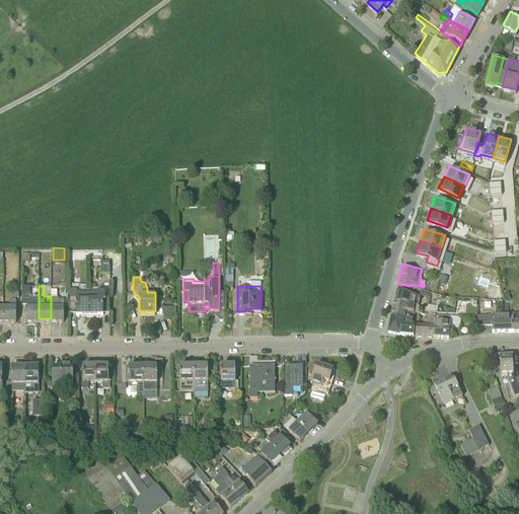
[(396,288),(394,298),(418,302),(420,292),(396,288)]
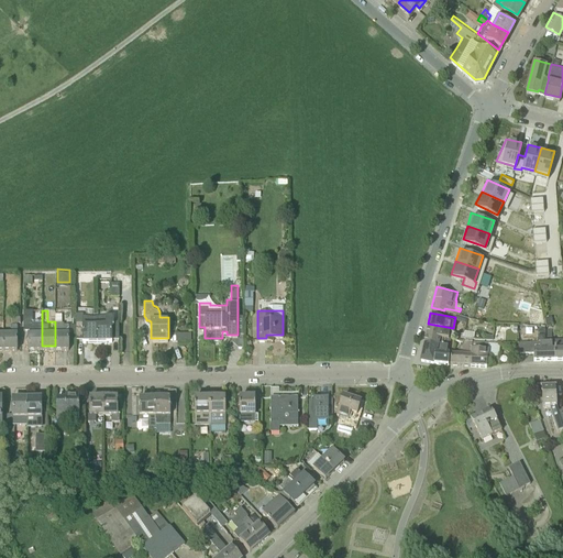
[(83,338),(98,338),(98,314),(84,314),(84,319),(75,318),(75,336),(84,336),(83,338)]
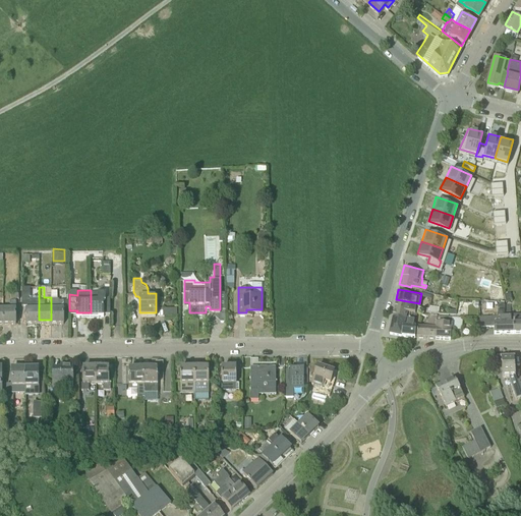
[(91,290),(91,312),(104,312),(104,310),(110,310),(110,294),(106,294),(106,290),(91,290)]
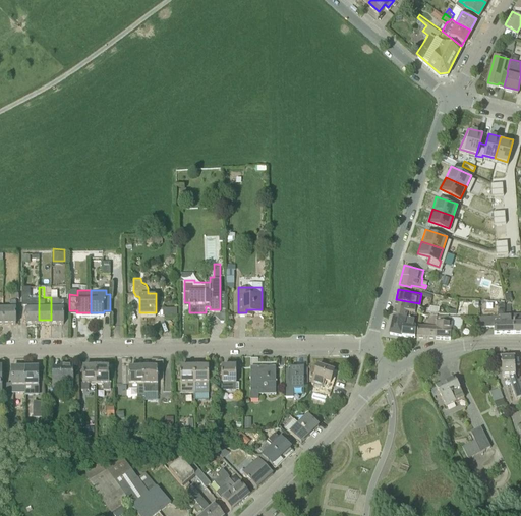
[(10,305),(3,305),(3,321),(15,321),(15,297),(10,297),(10,305)]
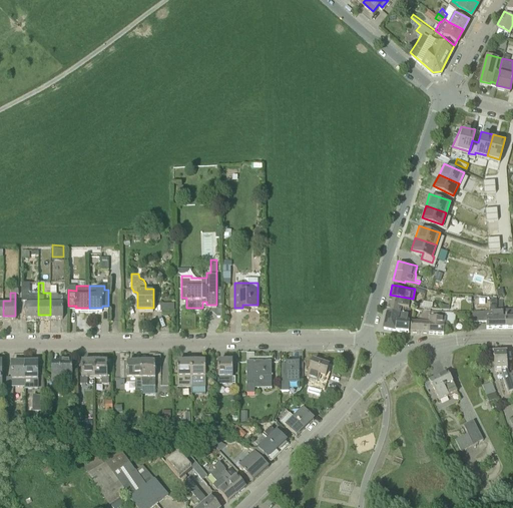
[(25,315),(38,315),(38,293),(33,293),(33,300),(25,300),(25,315)]
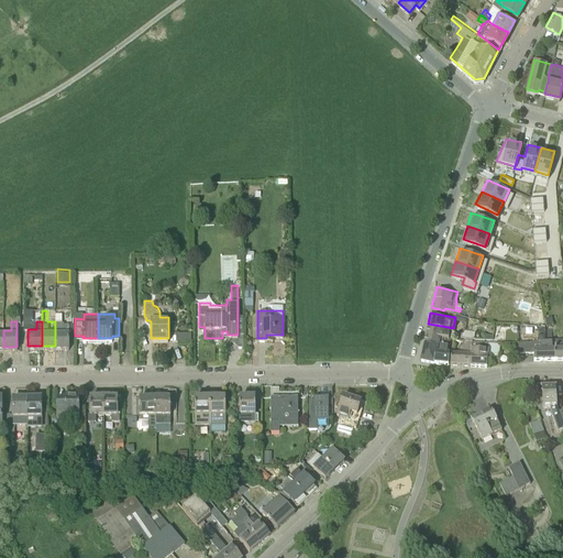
[(68,321),(55,321),(55,346),(68,346),(68,321)]
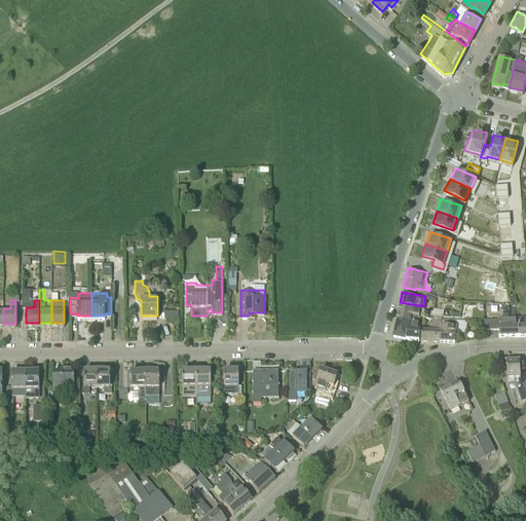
[(423,306),(400,302),(397,318),(408,320),(410,312),(415,313),(416,313),(422,314),(422,312),(418,312),(419,309),(433,311),(433,307),(423,306)]
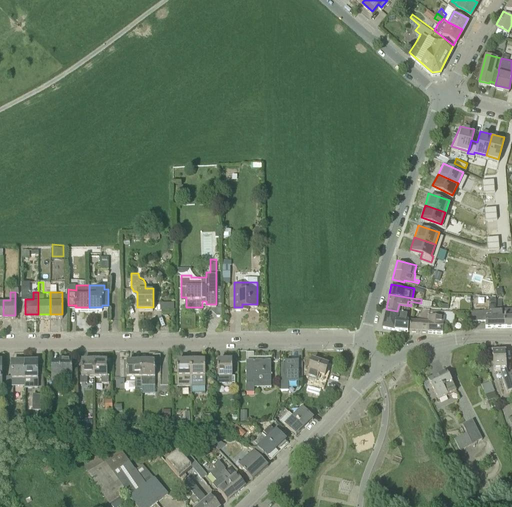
[(505,324),(505,314),(504,314),(502,314),(502,308),(502,295),(496,295),(496,308),(492,308),(492,307),(472,307),(472,318),(479,318),(479,317),(485,317),(485,324),(505,324)]
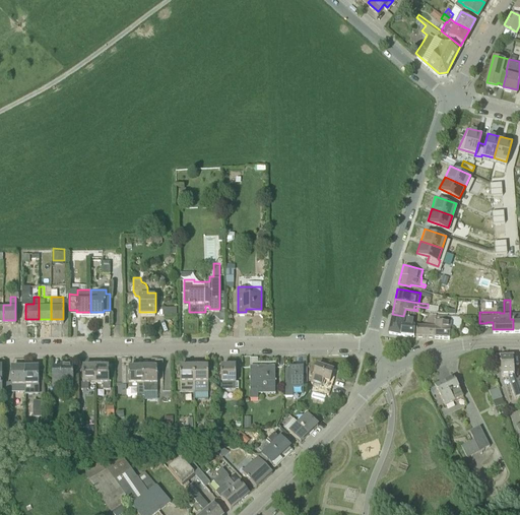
[(178,303),(165,304),(165,313),(179,312),(178,303)]
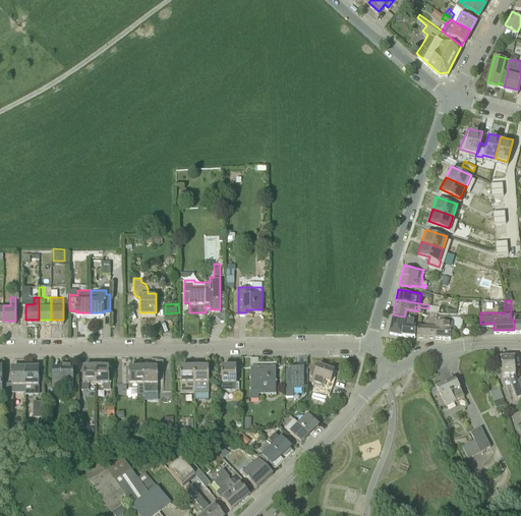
[(404,317),(393,314),(390,330),(402,333),(403,324),(406,325),(407,318),(410,319),(411,310),(406,309),(404,317)]
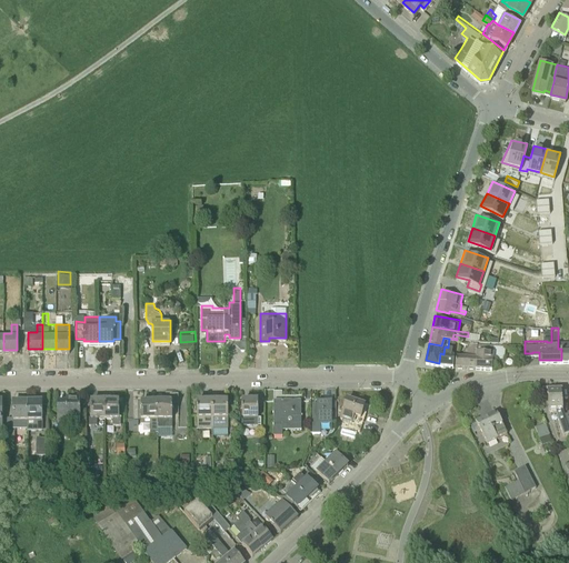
[(450,339),(449,339),(448,348),(445,347),(443,354),(440,353),(439,363),(453,364),(455,352),(452,352),(453,345),(456,345),(457,340),(450,339)]
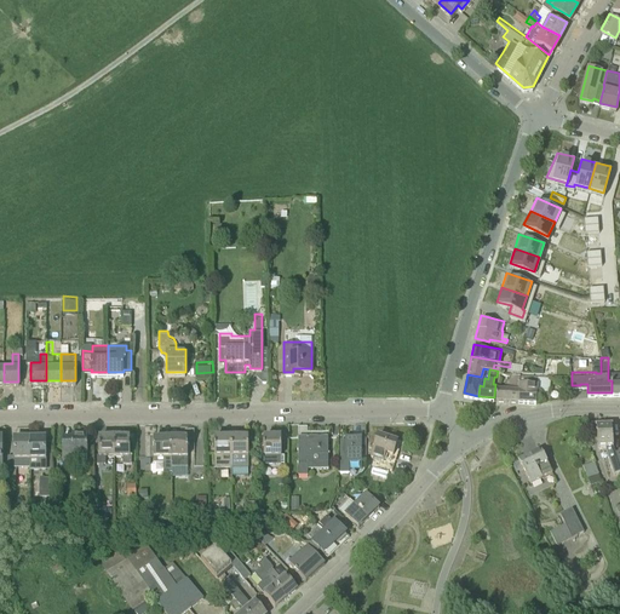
[(495,397),(518,399),(520,371),(511,371),(510,376),(505,376),(505,382),(501,383),(501,385),(498,384),(495,397)]
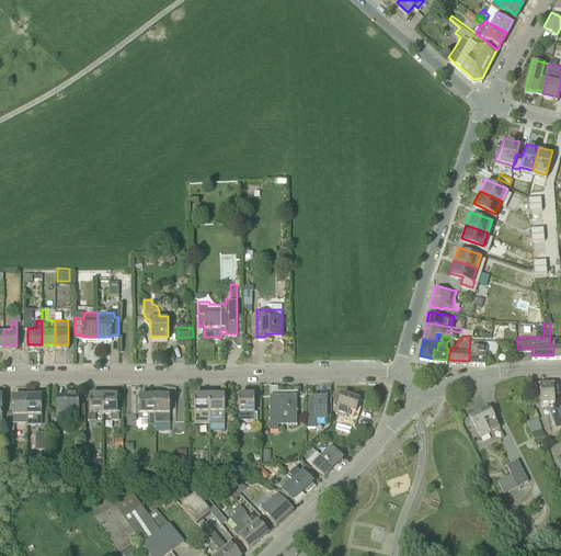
[(470,336),(469,361),(485,362),(485,352),(487,337),(470,336)]
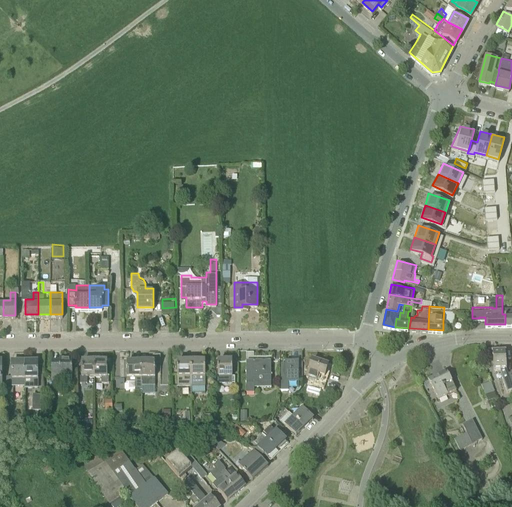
[(247,349),(247,347),(246,347),(246,390),(254,390),(254,384),(271,384),(271,357),(254,357),(254,348),(247,349)]
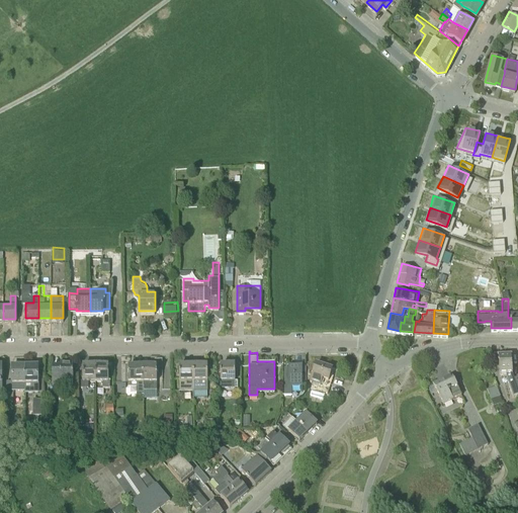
[(517,389),(517,386),(513,373),(512,370),(511,352),(498,353),(500,370),(506,370),(507,375),(512,391),(517,389)]
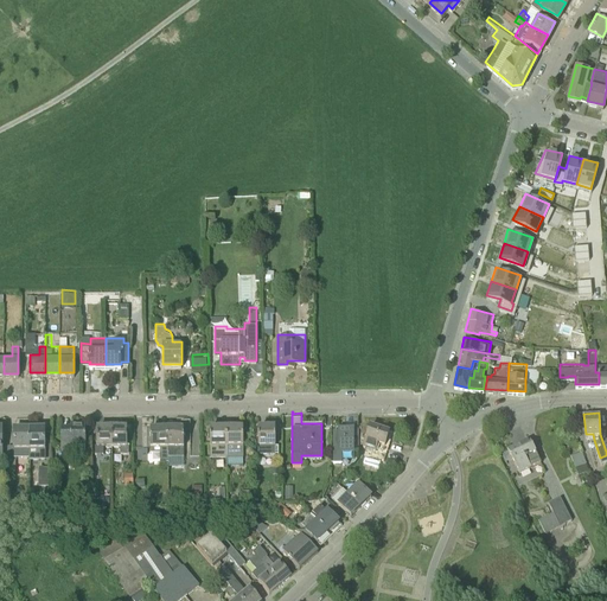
[(62,447),(71,447),(71,441),(85,441),(85,421),(70,421),(70,424),(62,424),(62,447)]
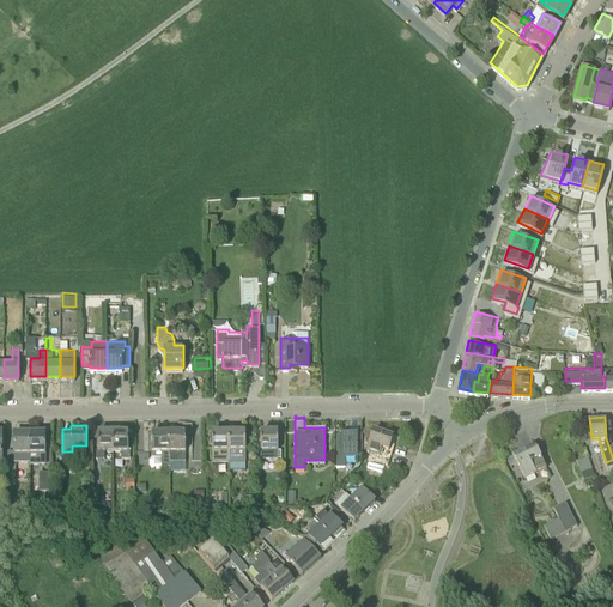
[(392,447),(396,433),(374,426),(366,447),(378,451),(382,443),(392,447)]
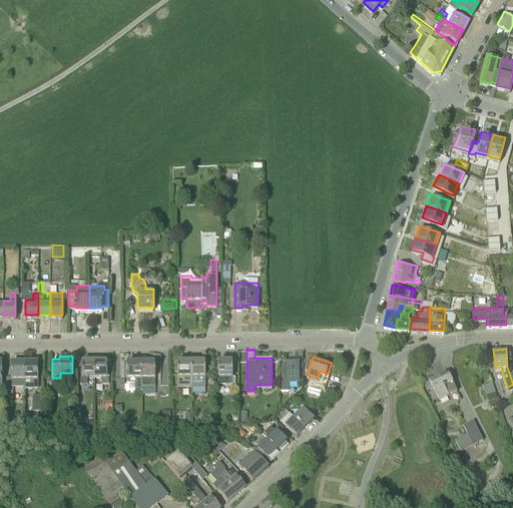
[(232,358),(217,359),(217,380),(226,380),(226,373),(232,373),(232,358)]
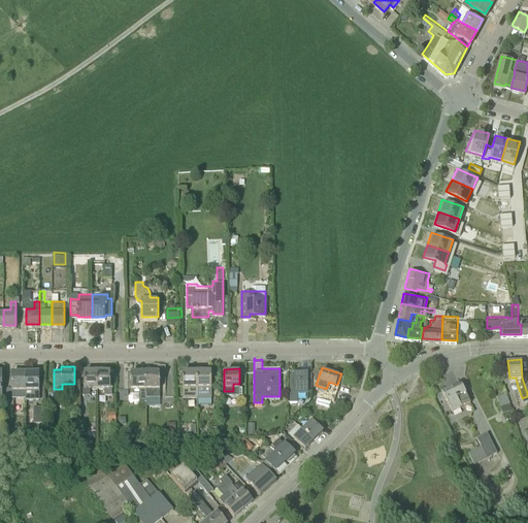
[(291,399),(299,399),(299,390),(307,390),(307,368),(294,368),(294,389),(291,389),(291,399)]
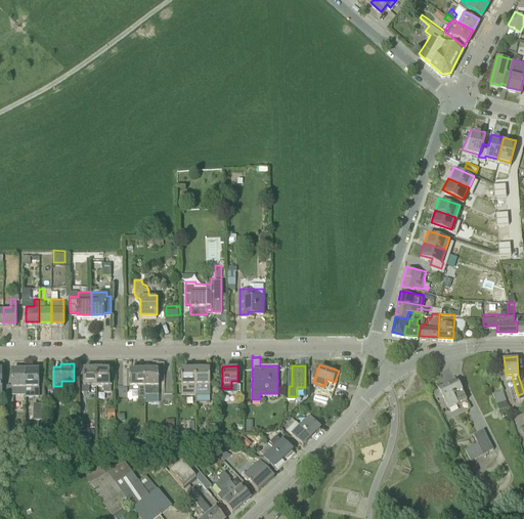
[(26,391),(26,366),(11,366),(12,382),(6,382),(7,403),(18,403),(18,396),(13,396),(13,391),(26,391)]
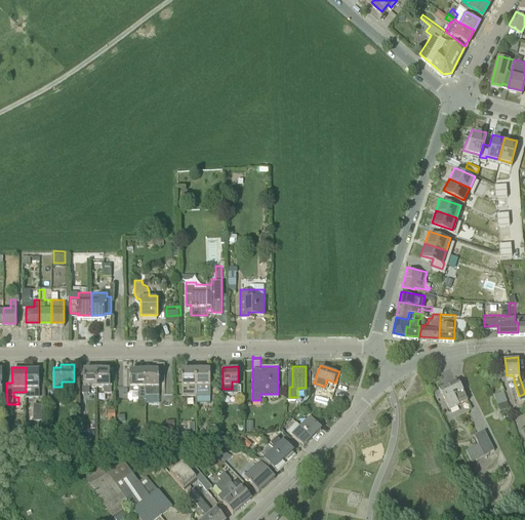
[(26,367),(26,392),(26,394),(39,393),(39,367),(26,367)]
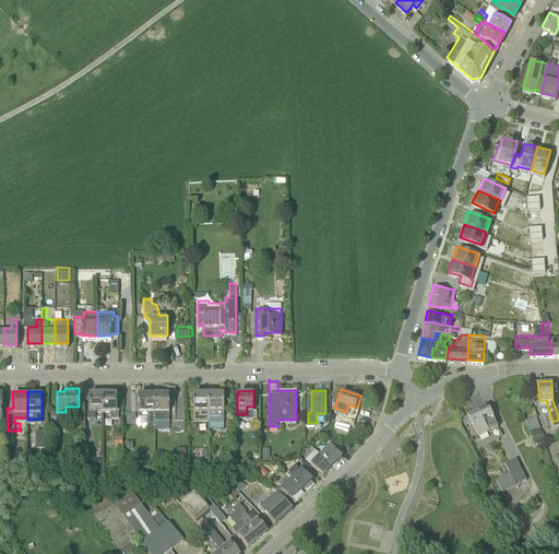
[(103,408),(103,391),(90,391),(90,408),(86,408),(86,415),(96,415),(96,408),(103,408)]
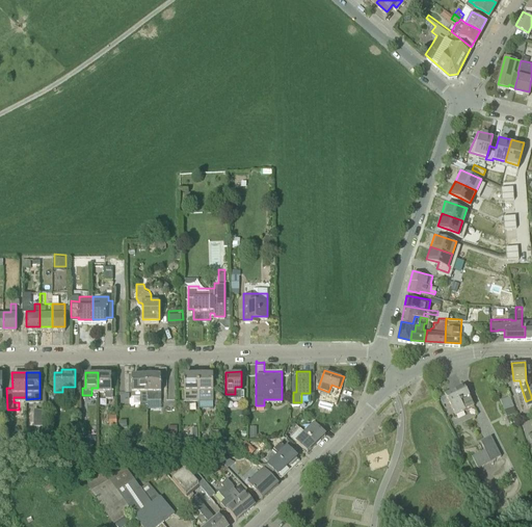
[(111,372),(98,372),(98,388),(105,388),(105,395),(113,395),(113,388),(111,388),(111,372)]
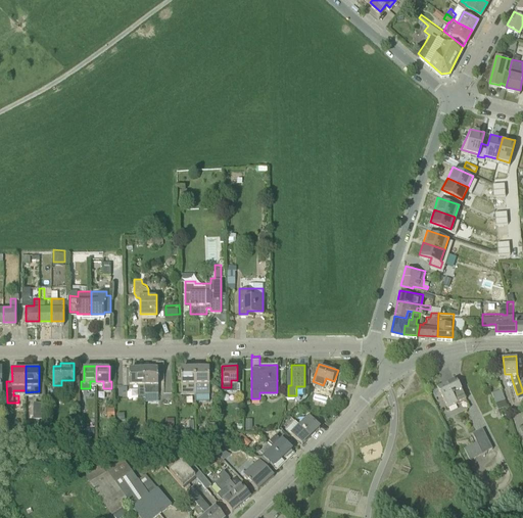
[(146,390),(145,366),(130,366),(130,387),(138,387),(138,394),(145,394),(145,390),(146,390)]
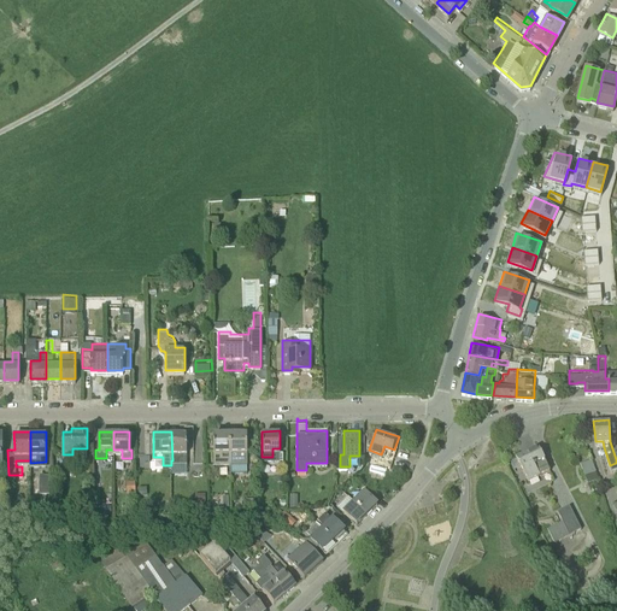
[(187,432),(171,432),(172,460),(187,460),(187,432)]
